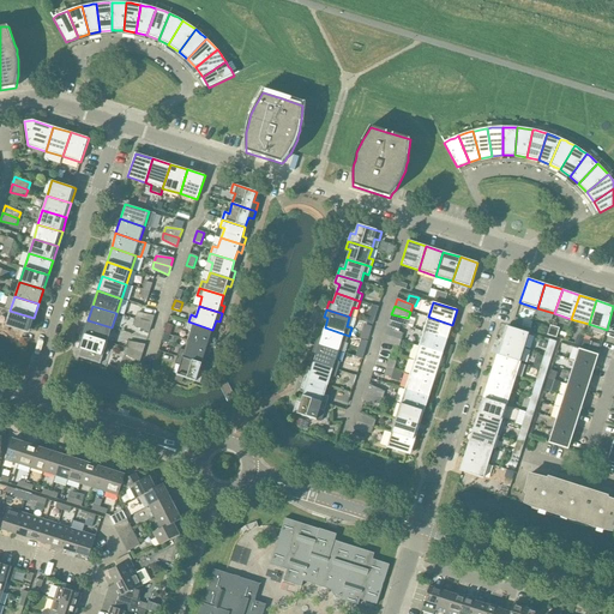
[(34,318),(10,311),(5,326),(29,333),(34,318)]
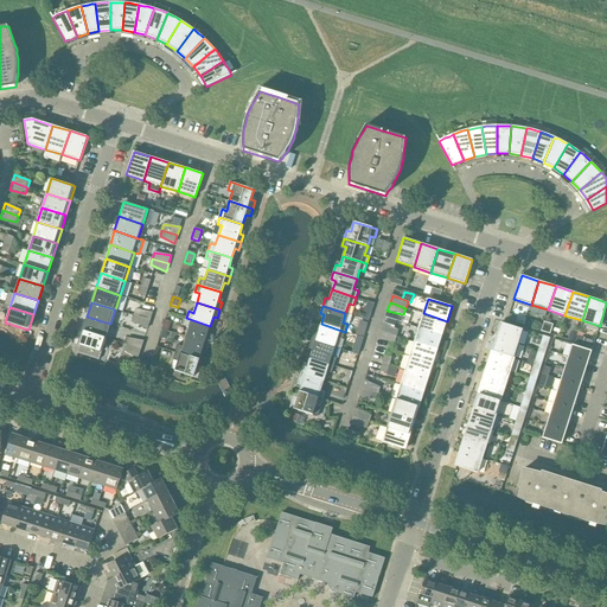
[(134,315),(149,320),(152,313),(136,310),(134,315)]
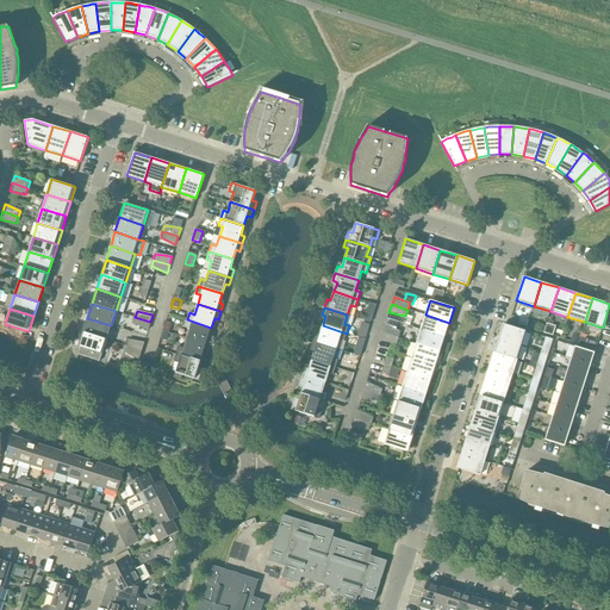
[(444,337),(449,323),(425,315),(421,329),(444,337)]
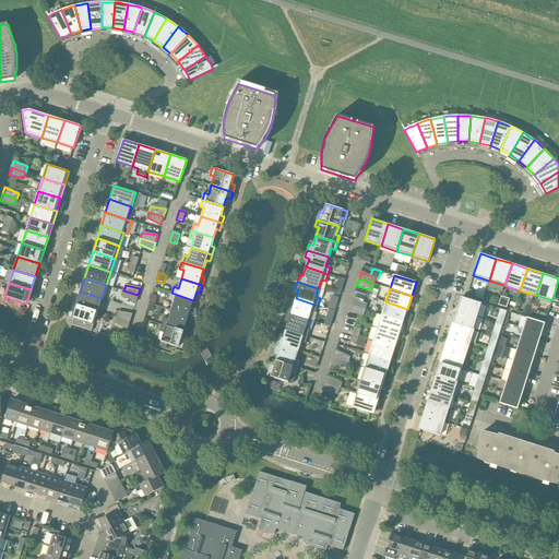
[(138,295),(123,290),(121,296),(135,302),(138,295)]
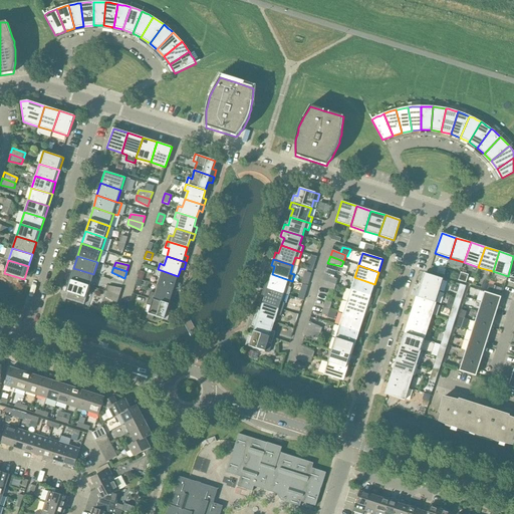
[(89,286),(93,274),(73,268),(69,280),(89,286)]
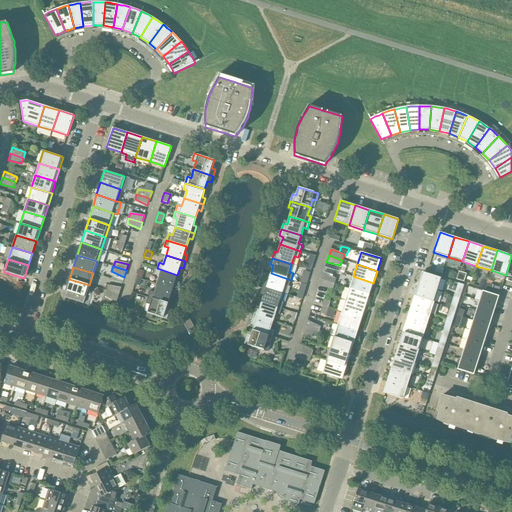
[(177,275),(157,268),(155,275),(159,276),(157,284),(176,290),(178,284),(174,283),(177,275)]
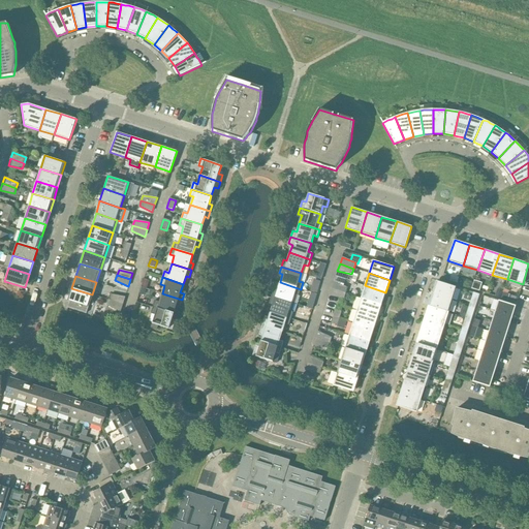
[(436,280),(432,293),(453,300),(457,287),(436,280)]
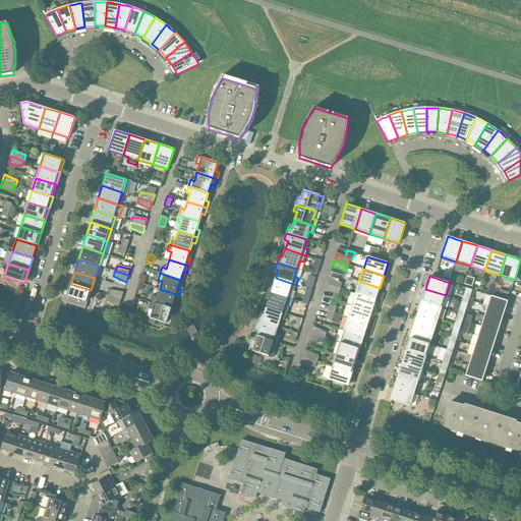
[(296,285),(276,278),(273,286),(270,285),(268,291),(287,298),(290,290),(294,291),(296,285)]
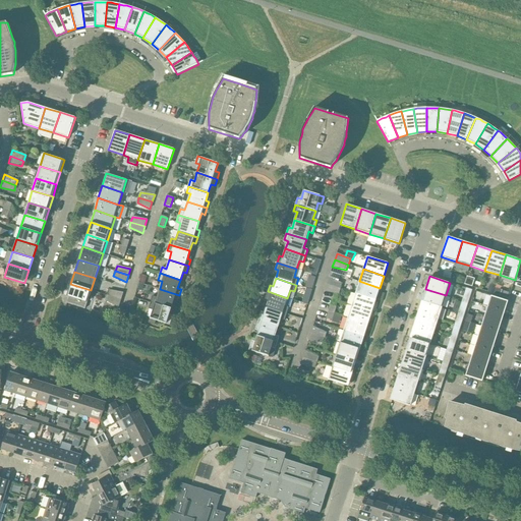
[(327,284),(340,289),(342,283),(329,278),(327,284)]
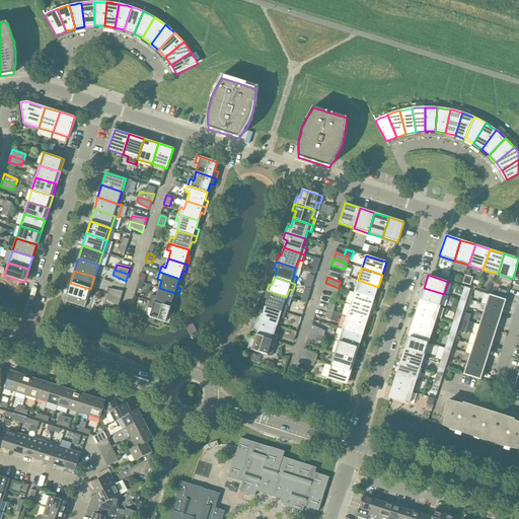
[(374,299),(378,287),(358,280),(354,292),(374,299)]
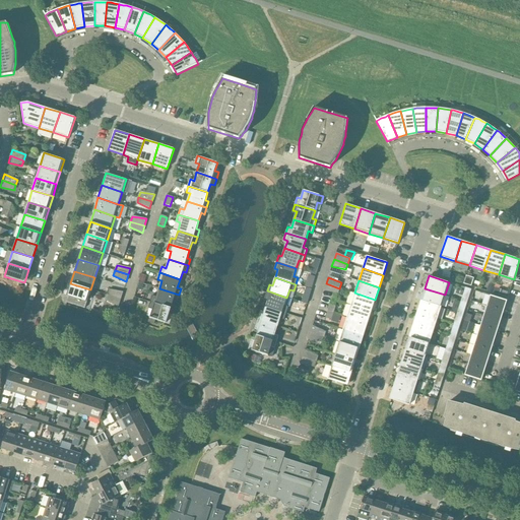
[(90,289),(70,283),(66,296),(86,302),(90,289)]
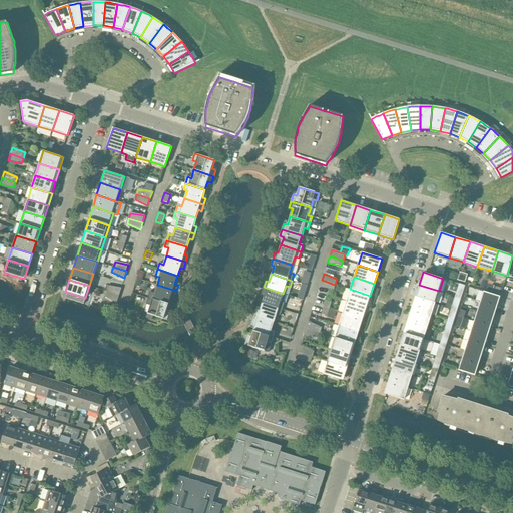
[(335,285),(322,280),(320,287),(334,290),(335,285)]
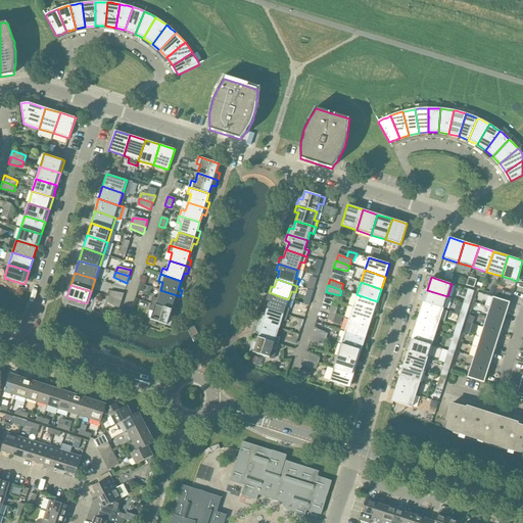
[(490,285),(488,293),(494,295),(496,287),(490,285)]
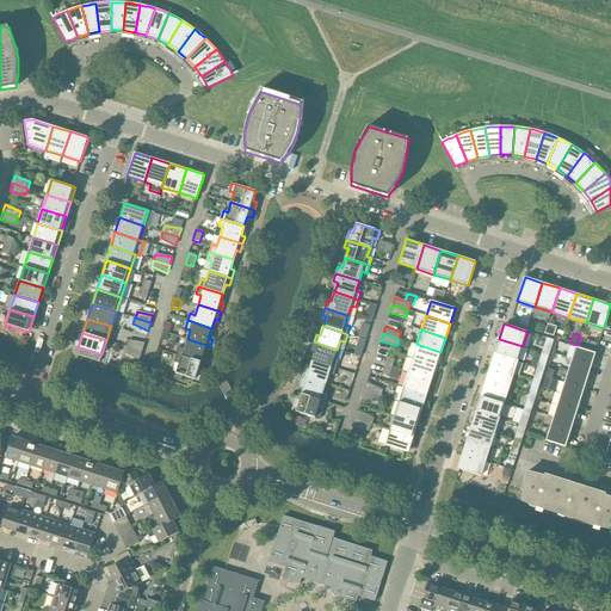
[(210,346),(187,339),(184,349),(179,347),(177,355),(201,362),(203,353),(208,355),(210,346)]
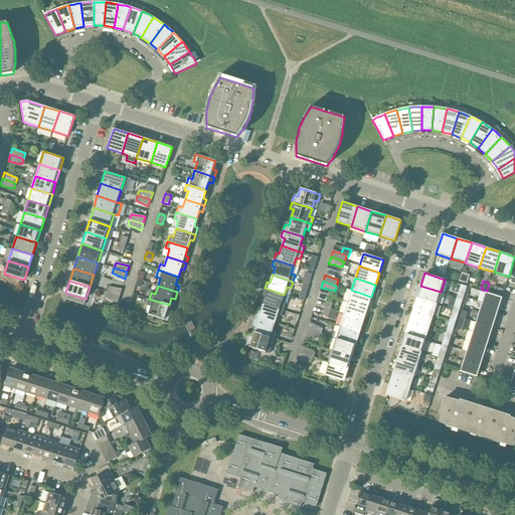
[(420,286),(416,298),(437,304),(441,292),(420,286)]
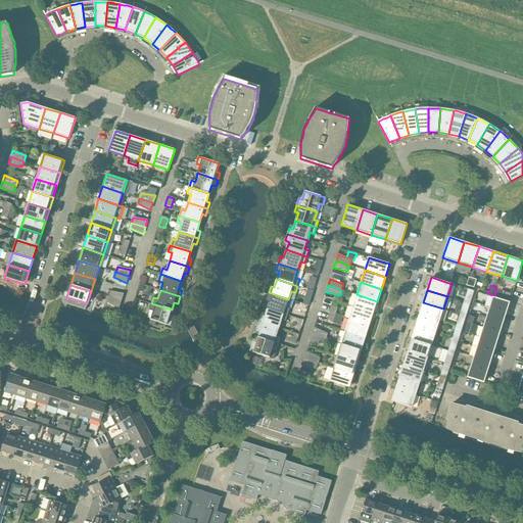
[(107,296),(122,300),(124,294),(109,291),(107,296)]
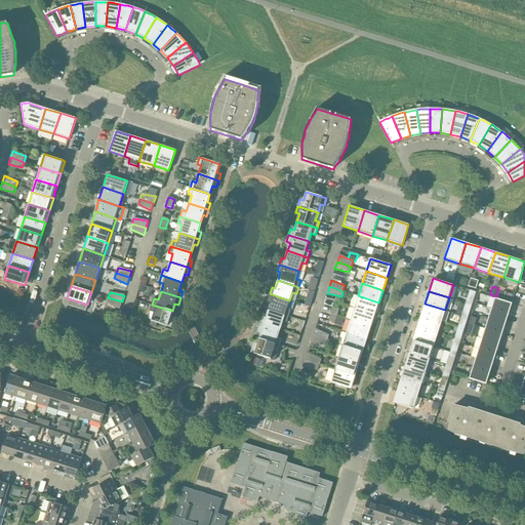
[(289,300),(270,293),(268,300),(271,301),(269,310),(289,316),(291,310),(287,309),(289,300)]
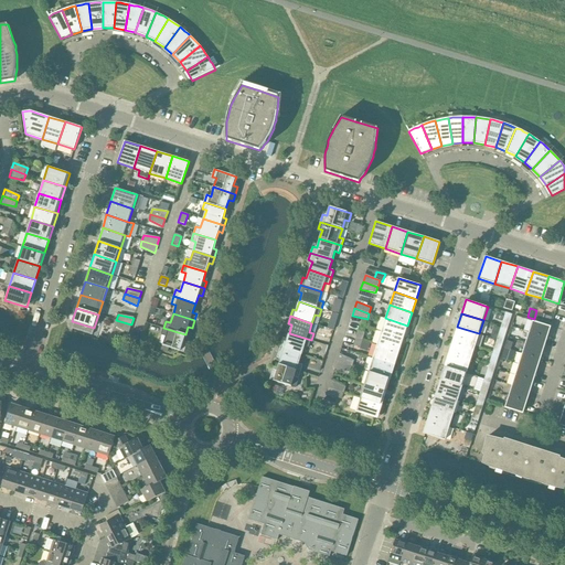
[(403,339),(407,326),(385,318),(381,331),(403,339)]
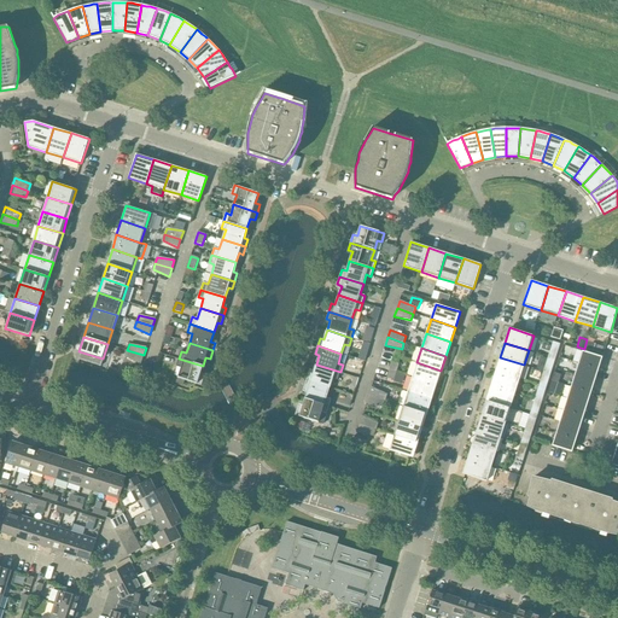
[(144,355),(127,350),(126,356),(141,363),(144,355)]
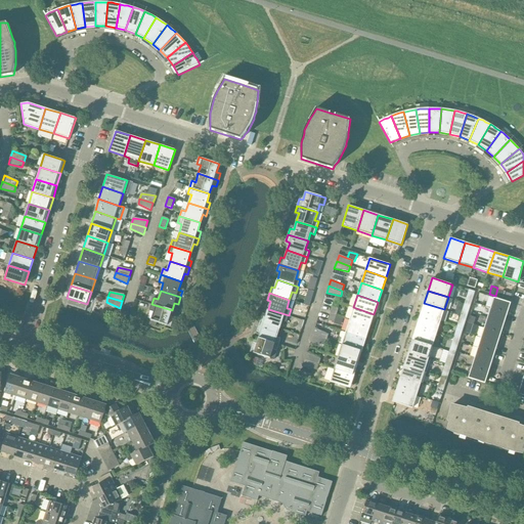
[(306,297),(303,304),(309,306),(311,299),(306,297)]
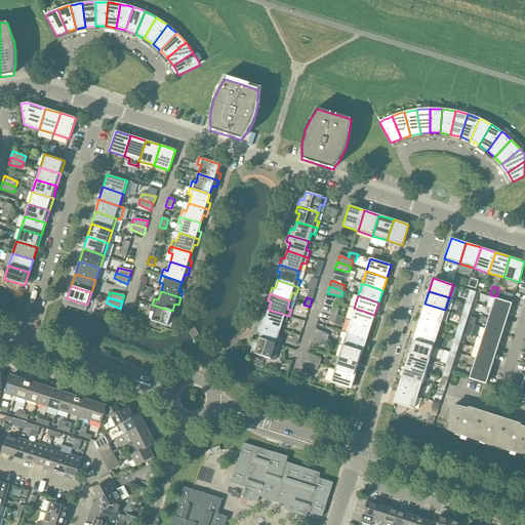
[(509,314),(512,304),(494,298),(491,309),(509,314)]
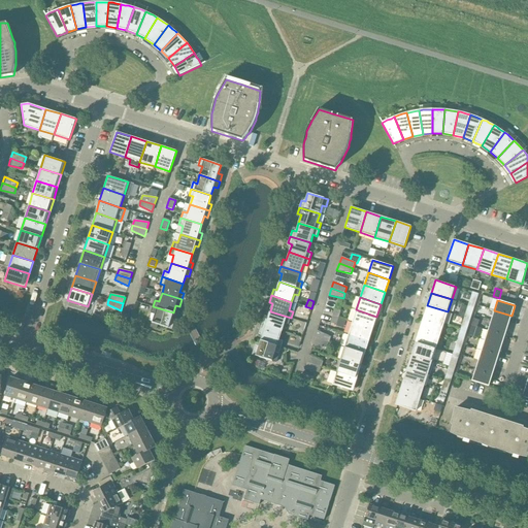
[(427,305),(423,318),(443,324),(448,311),(427,305)]
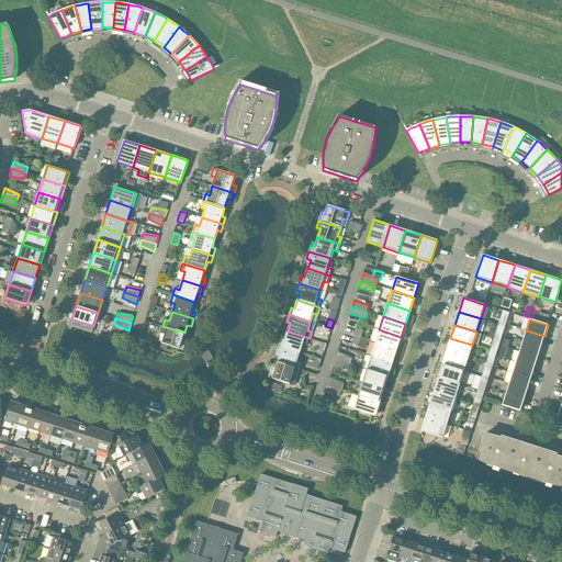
[(184,333),(163,326),(160,333),(165,334),(161,344),(160,348),(167,350),(168,346),(183,350),(186,343),(181,341),(184,333)]
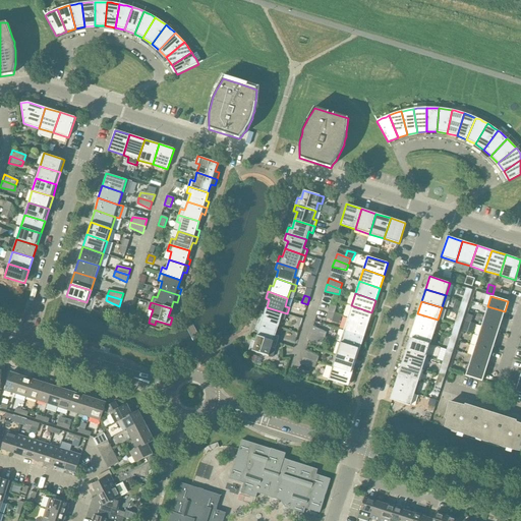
[(351,305),(348,317),(368,325),(371,312),(351,305)]
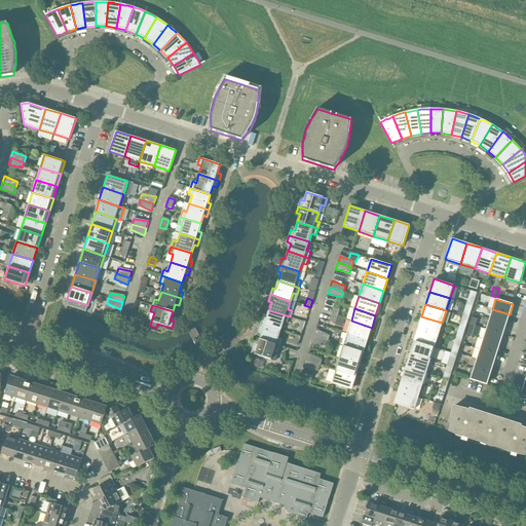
[(492,309),(489,320),(506,325),(510,314),(492,309)]
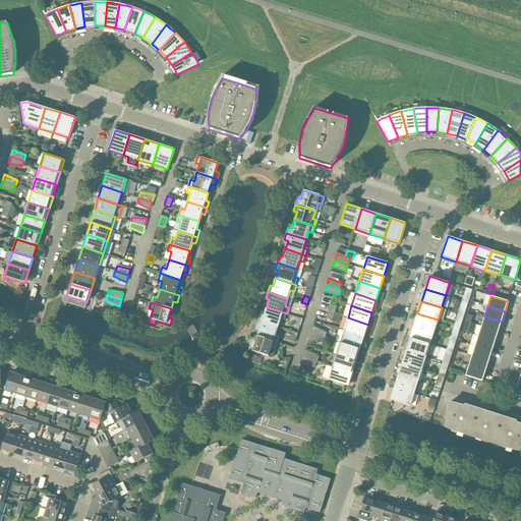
[(287,313),(267,307),(264,315),(261,314),(258,321),(278,327),(281,319),(285,320),(287,313)]
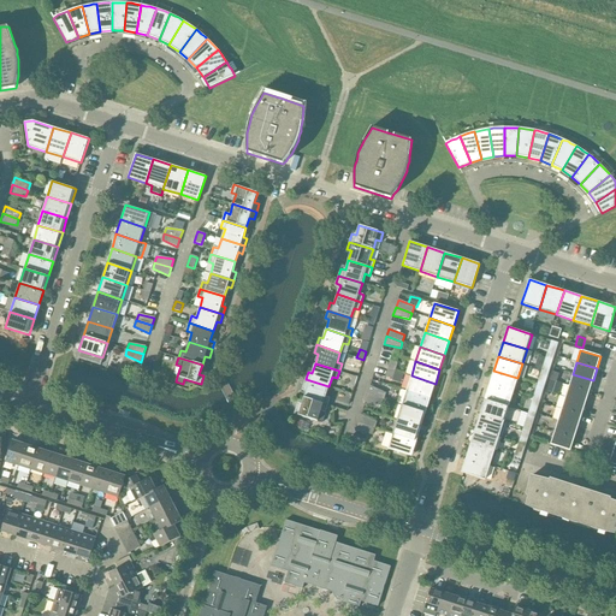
[(517,378),(493,371),(490,385),(513,392),(517,378)]
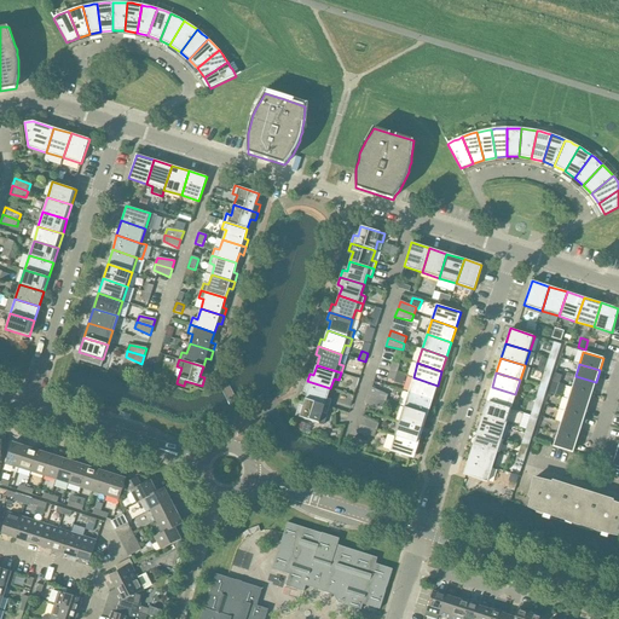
[(576,376),(572,387),(593,394),(596,382),(576,376)]
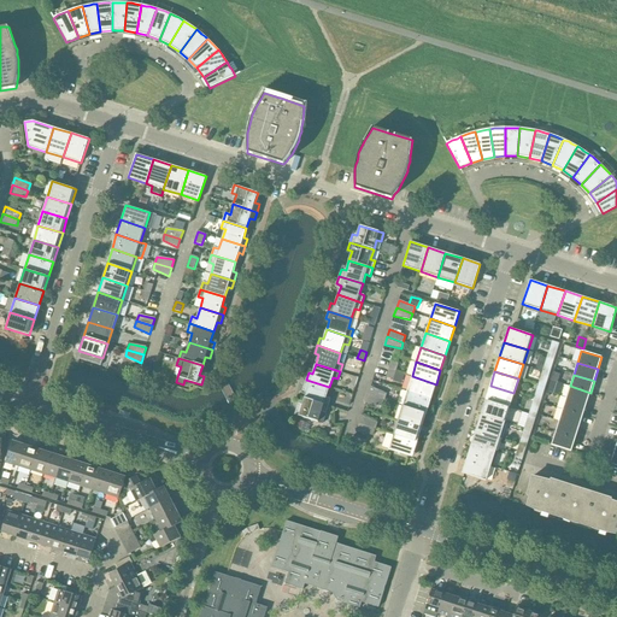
[(432,399),(436,385),(412,376),(407,391),(432,399)]
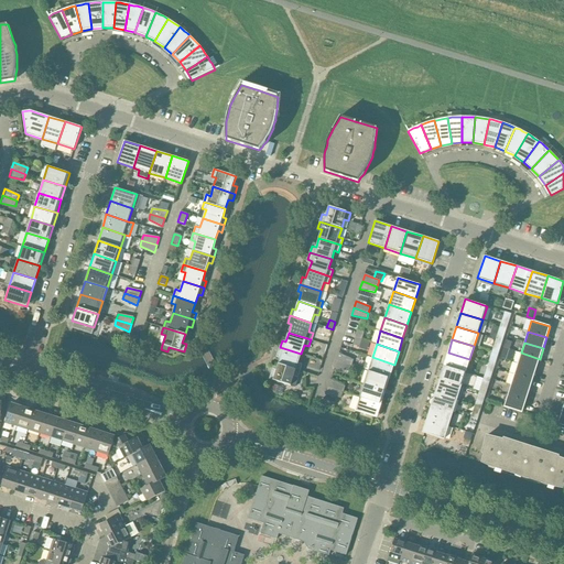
[(301,354),(280,347),(278,354),(281,356),(279,364),(301,371),(303,365),(299,362),(301,354)]
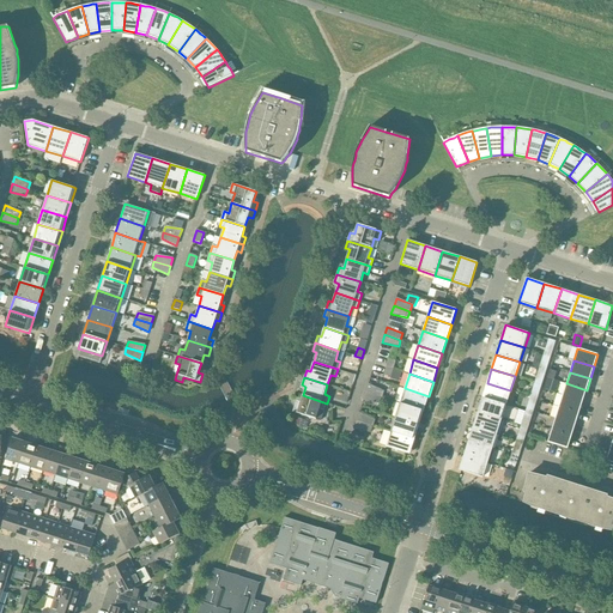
[(507,405),(510,390),(487,383),(483,398),(507,405)]
